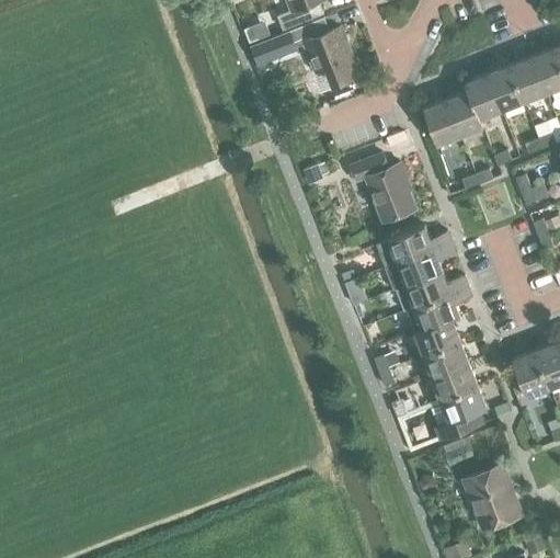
[(285,0),(290,12),(277,16),(283,31),(313,20),(308,8),(327,0),(285,0)]
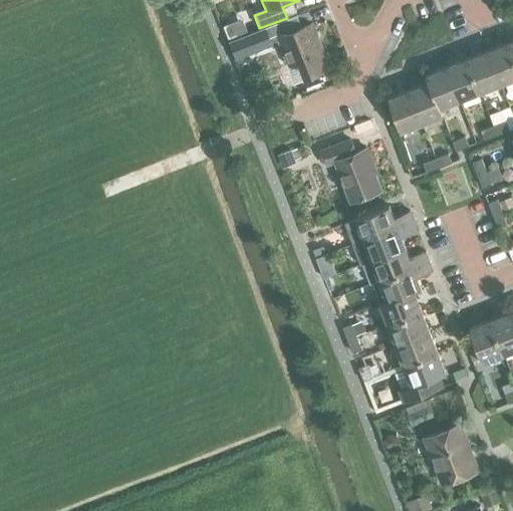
[(278,41),(289,68),(296,65),(302,80),(328,70),(312,26),(296,32),(291,20),(265,30),(270,44),(278,41)]
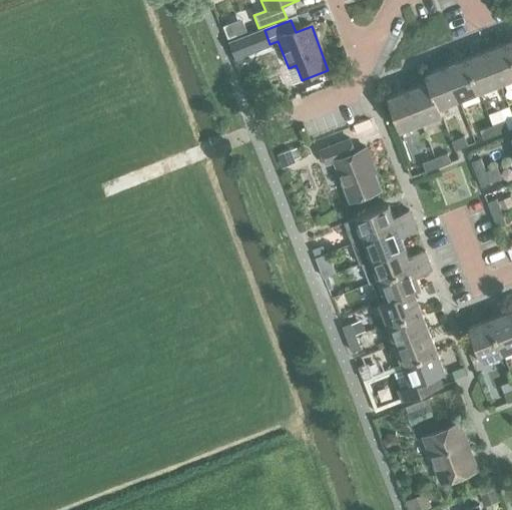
[(226,39),(237,35),(233,24),(222,29),(226,39)]
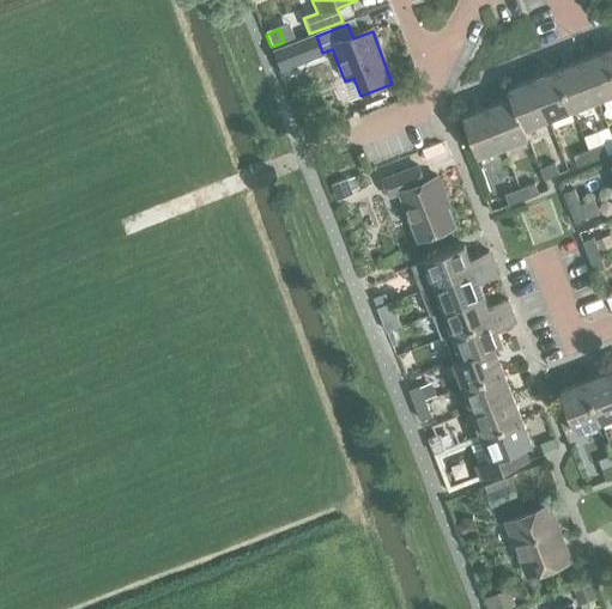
[(314,36),(272,52),(279,73),(322,56),(314,36)]
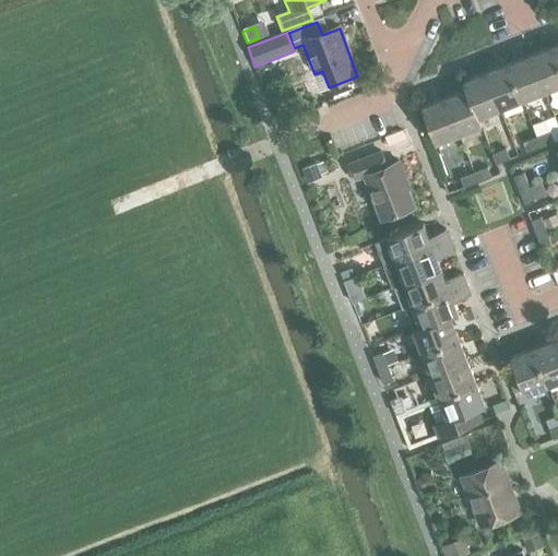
[(523,102),(557,89),(557,64),(553,49),(510,66),(523,102)]
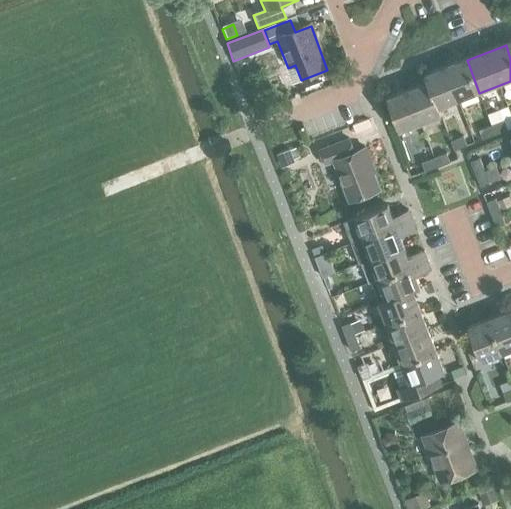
[(456,102),(479,93),(467,60),(445,69),(456,102)]
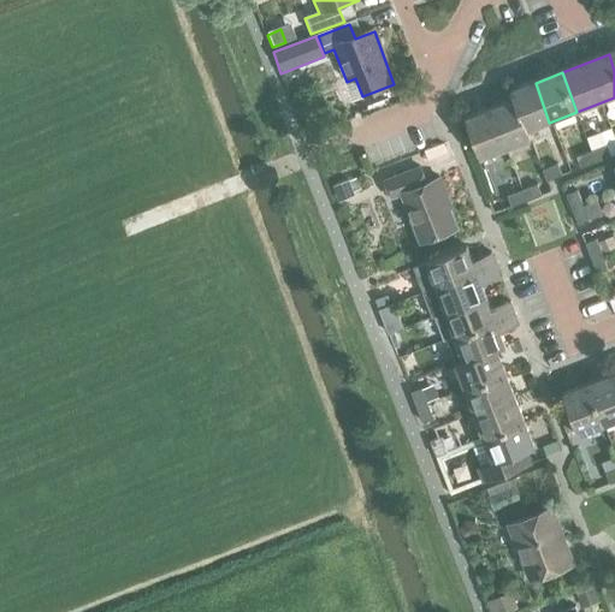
[(527,131),(549,123),(536,83),(510,93),(514,101),(527,131)]
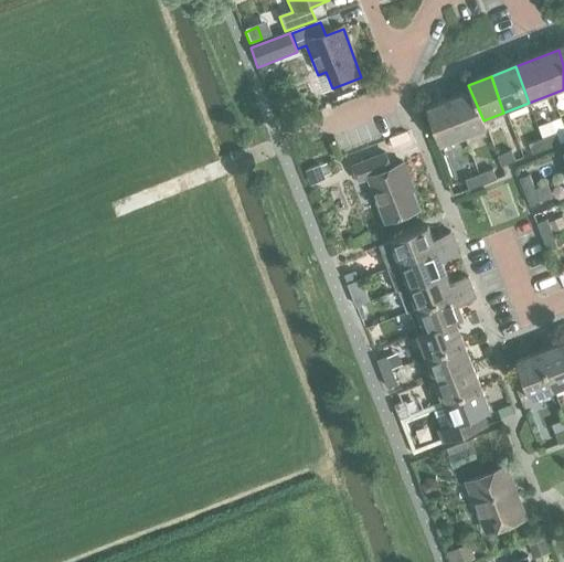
[(487,129),(483,120),(471,93),(449,102),(464,138),(487,129)]
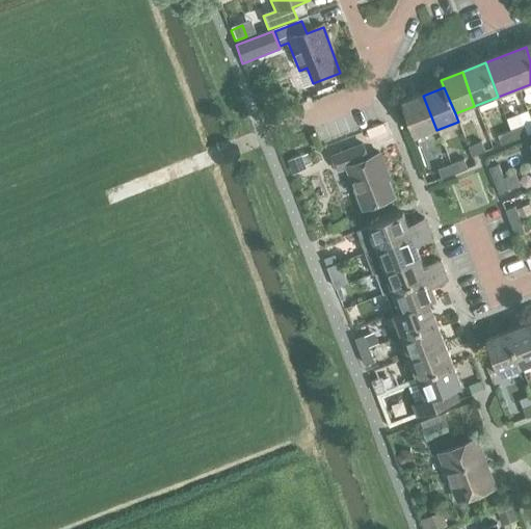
[(415,138),(436,130),(423,96),(401,104),(415,138)]
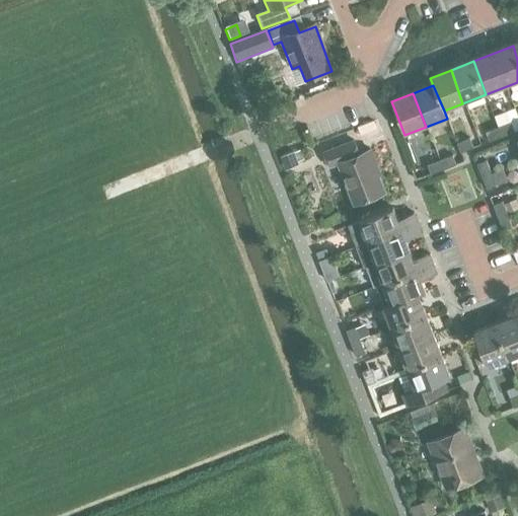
[(498,129),(501,139),(514,134),(510,124),(498,129)]
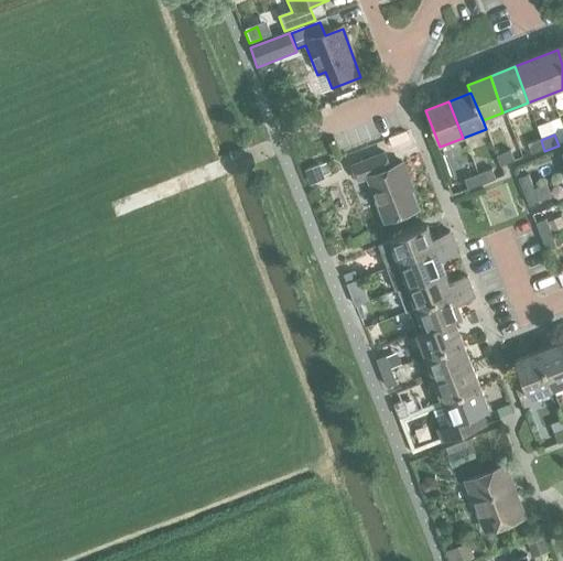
[(527,146),(530,155),(531,155),(544,151),(541,140),(527,146)]
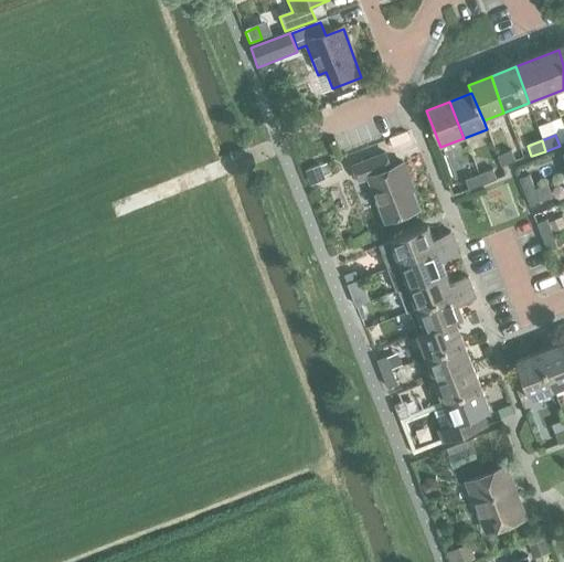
[(500,168),(514,162),(510,152),(496,158),(500,168)]
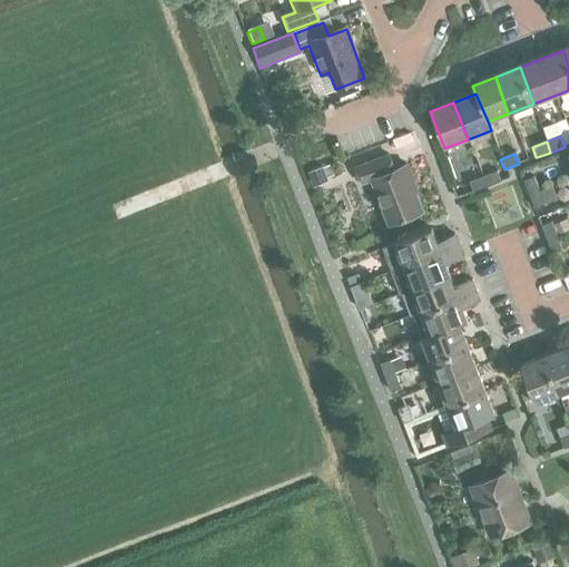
[(394,172),(389,157),(355,170),(361,186),(372,182),(389,227),(422,214),(412,187),(413,186),(406,167),(394,172)]
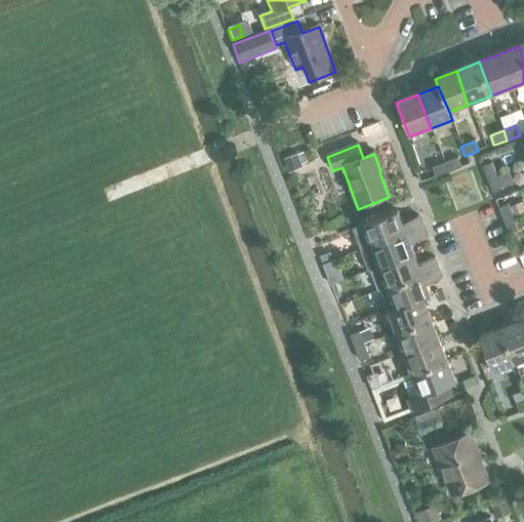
[(444,163),(447,173),(460,168),(456,158),(444,163)]
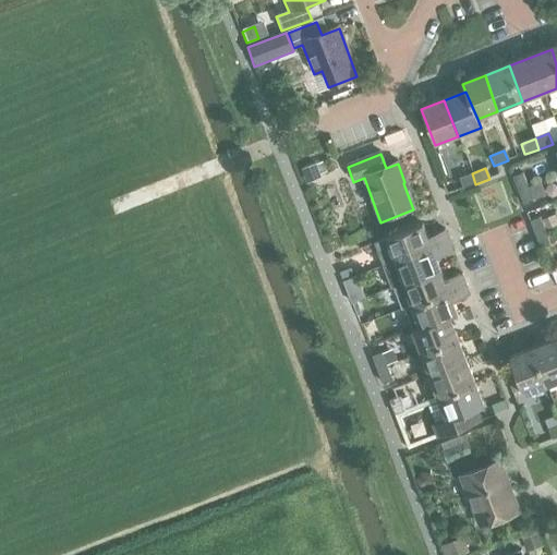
[(462,189),(475,184),(472,173),(458,179),(462,189)]
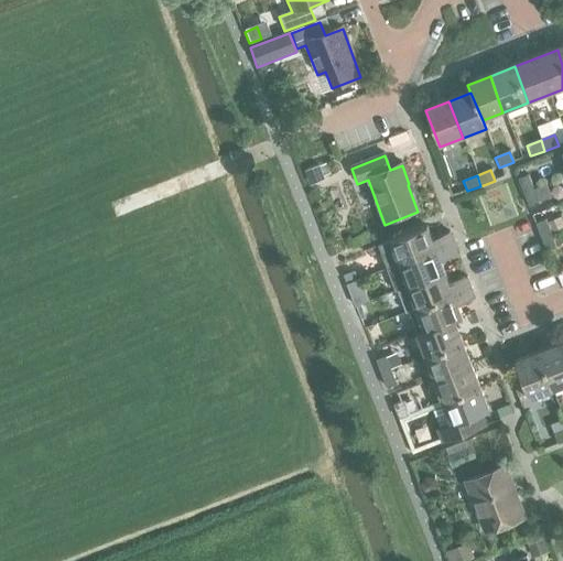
[(522,194),(533,191),(528,176),(517,180),(522,194)]
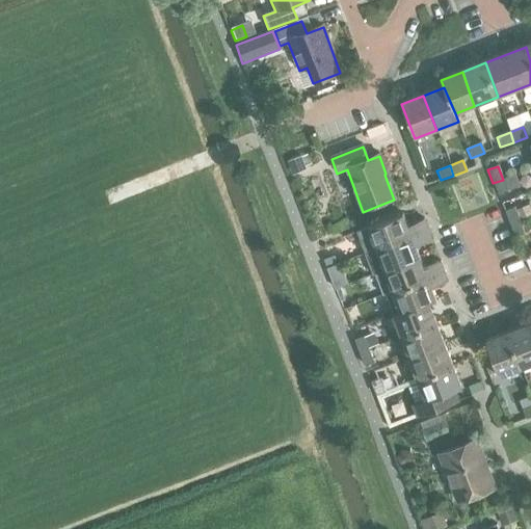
[(503,180),(493,183),(498,196),(507,192),(503,180)]
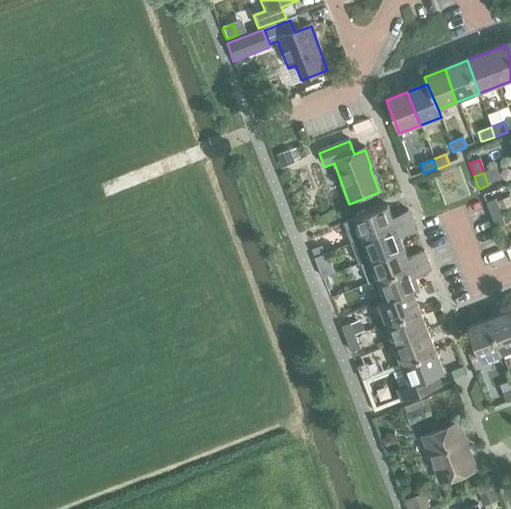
[(500,215),(496,205),(494,200),(485,204),(491,218),(500,215)]
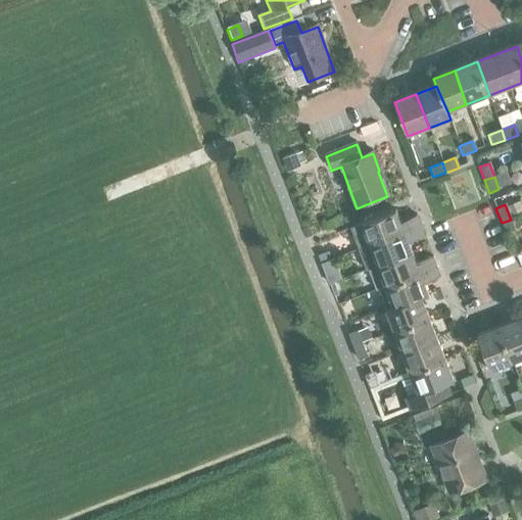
[(362,225),(349,230),(358,250),(370,245),(370,246),(420,227),(416,217),(400,223),(396,211),(362,225)]
